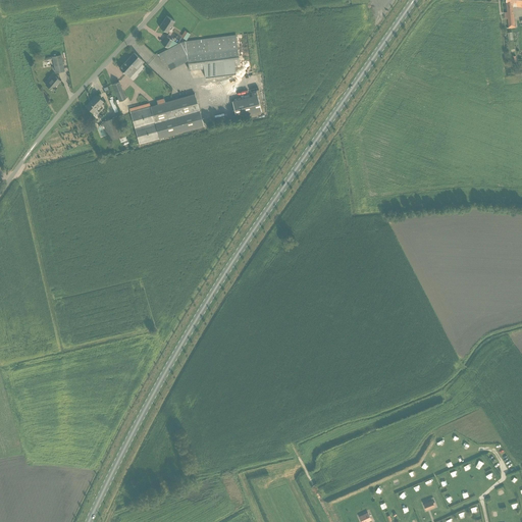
[(521,0),(506,0),(506,2),(507,12),(508,18),(509,28),(515,28),(513,2),(519,3),(519,7),(521,6),(521,0)]
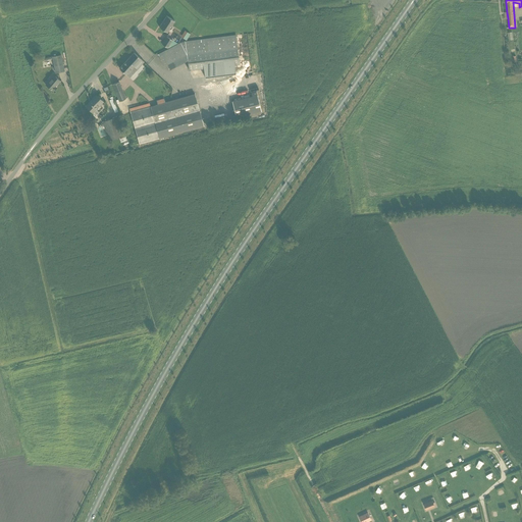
[(174,21),(166,15),(159,28),(166,32),(170,24),(171,25),(174,21)]
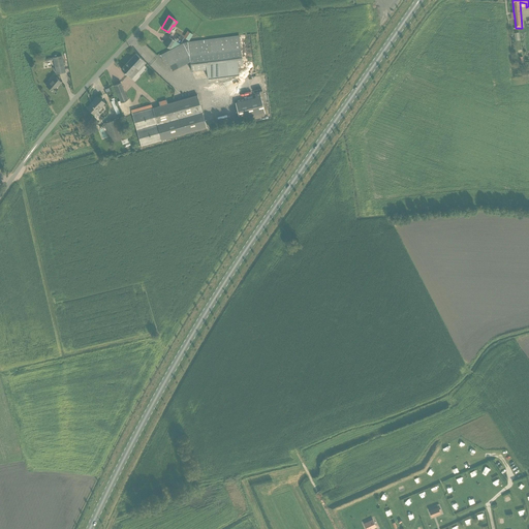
[(188,41),(191,35),(186,31),(182,37),(188,41)]
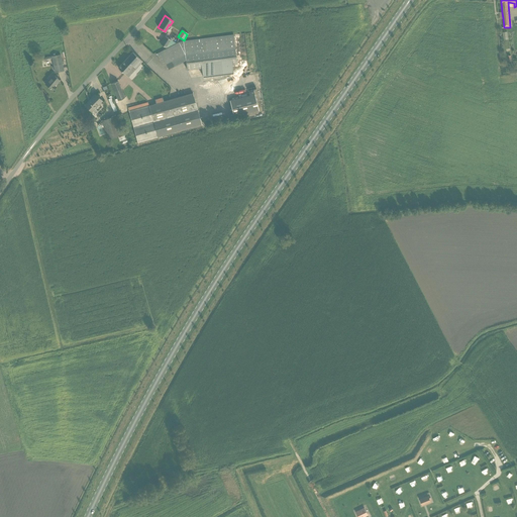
[(236,63),(234,39),(233,34),(183,41),(179,42),(157,55),(163,66),(166,65),(168,69),(172,66),(174,66),(185,60),(187,69),(201,68),(203,76),(232,73),(231,64),(236,63)]
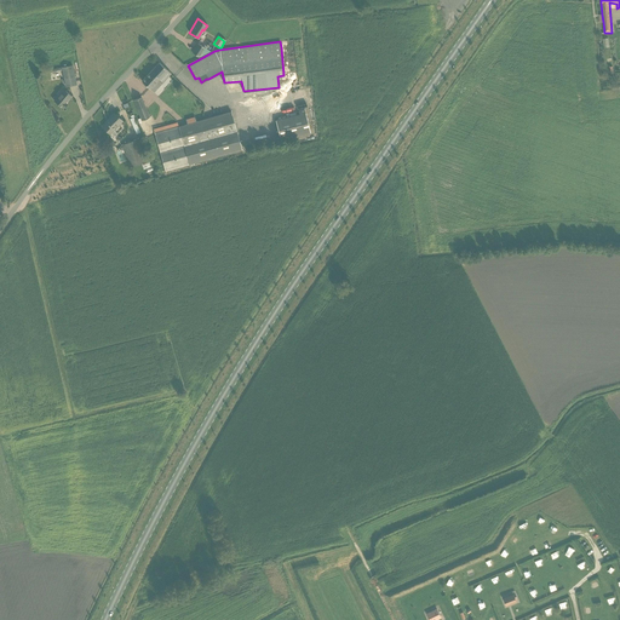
[(205,49),(197,44),(191,52),(199,57),(205,49)]
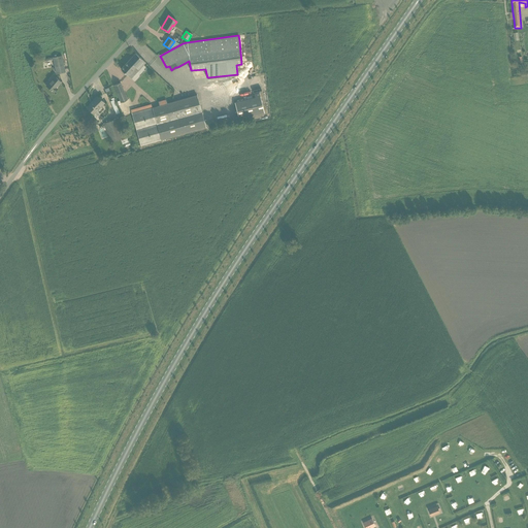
[(121,69),(125,73),(131,78),(145,63),(135,54),(121,69)]
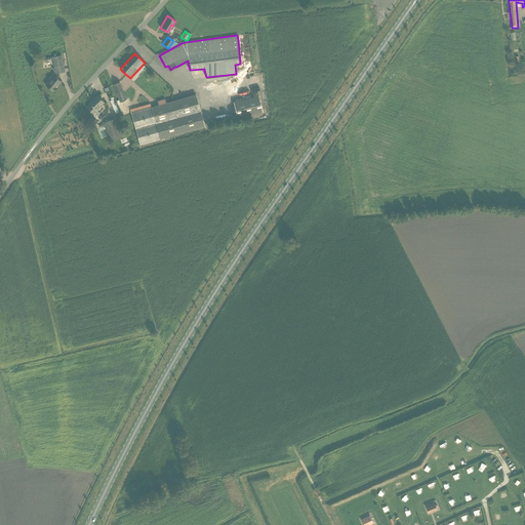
[(36,57),(36,61),(37,63),(52,59),(55,74),(65,72),(62,55),(40,59),(40,57),(38,57),(37,57),(36,57)]
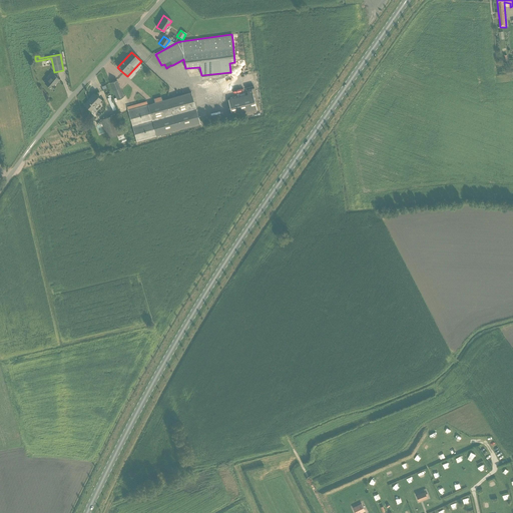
[(45,83),(48,86),(52,89),(55,86),(53,84),(55,82),(56,82),(59,79),(55,76),(52,74),(45,83)]
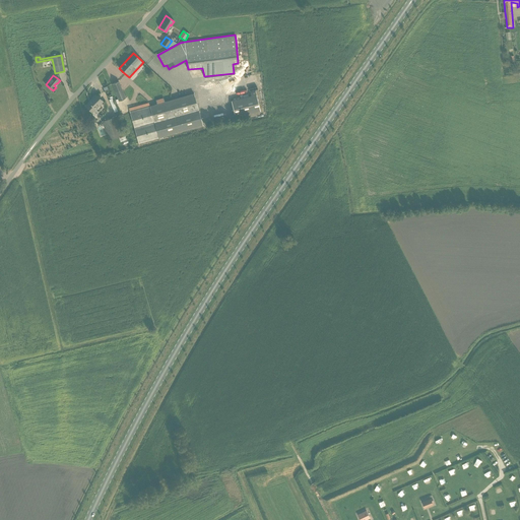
[(118,81),(112,84),(119,101),(126,99),(118,81)]
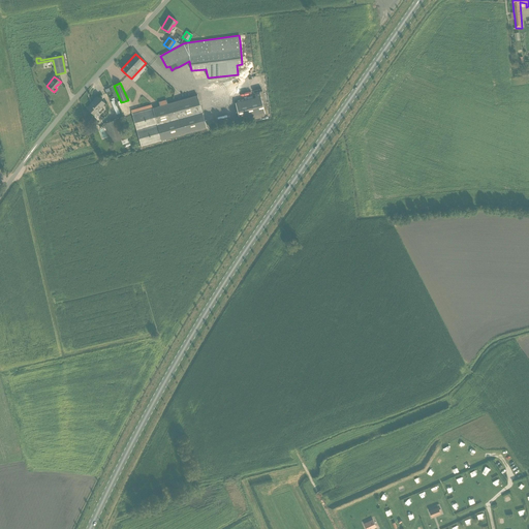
[(236,102),(240,119),(265,113),(259,93),(254,94),(255,97),(236,102)]
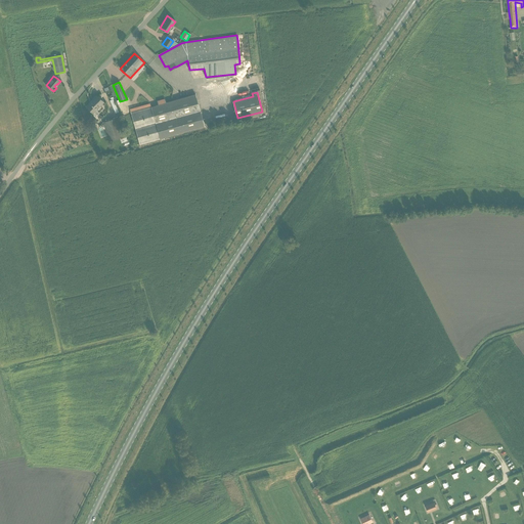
[(195,94),(150,106),(160,139),(204,127),(195,94)]
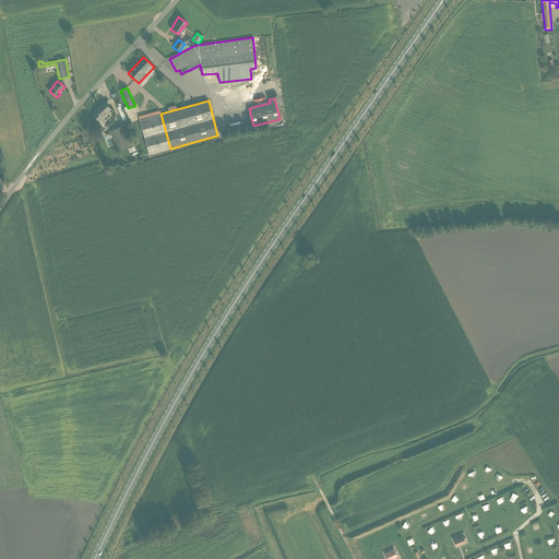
[(97,108),(92,115),(99,121),(110,109),(103,102),(103,103),(99,106),(98,106),(97,108)]
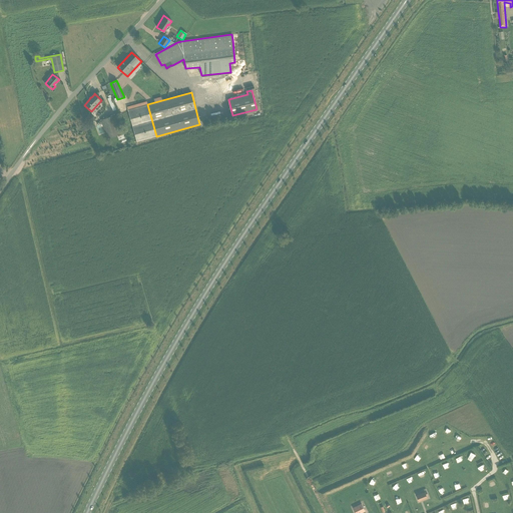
[(112,111),(115,109),(114,106),(110,97),(111,97),(110,95),(107,96),(108,98),(107,98),(112,111)]
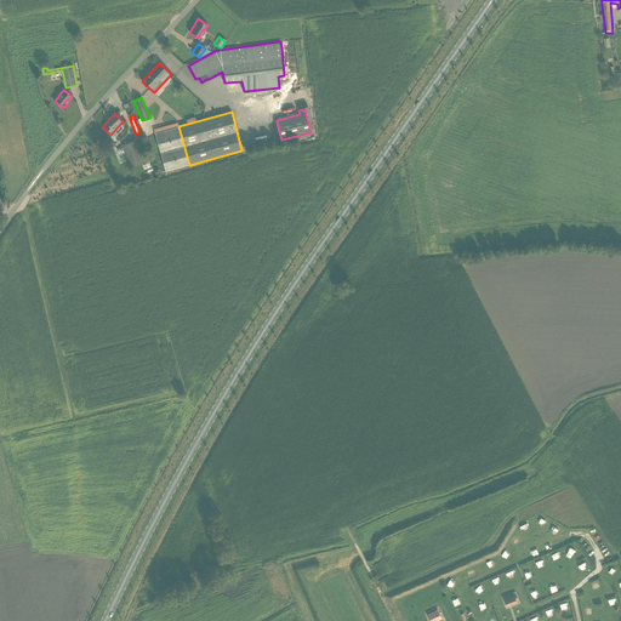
[(165,172),(189,165),(178,126),(177,123),(153,129),(165,172)]
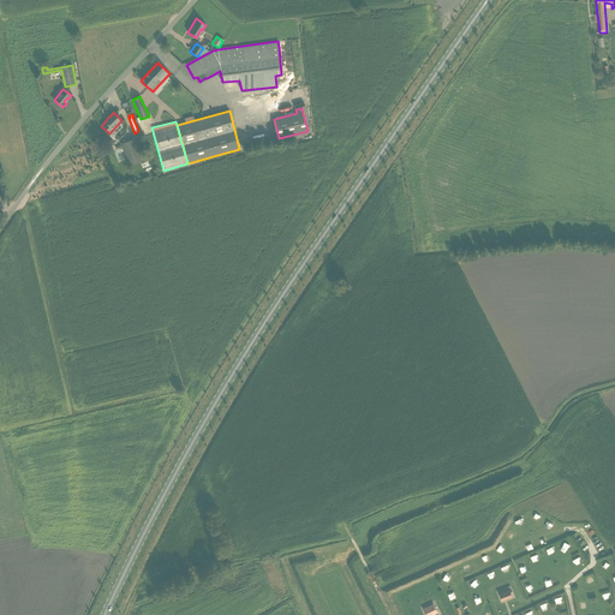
[(137,137),(120,144),(129,166),(131,172),(138,168),(136,163),(139,162),(142,168),(150,165),(148,159),(147,160),(137,137)]
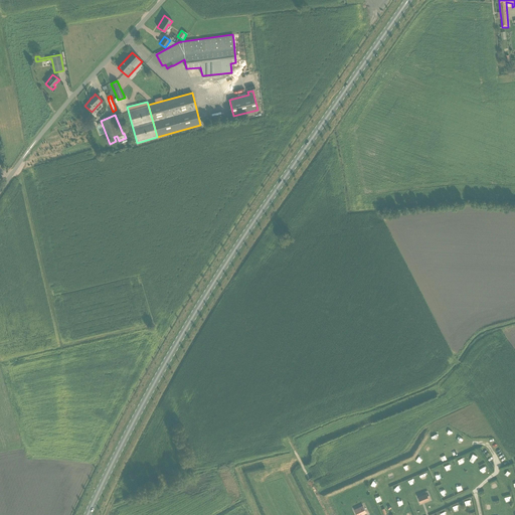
[(418,497),(420,503),(430,500),(426,494),(418,497)]
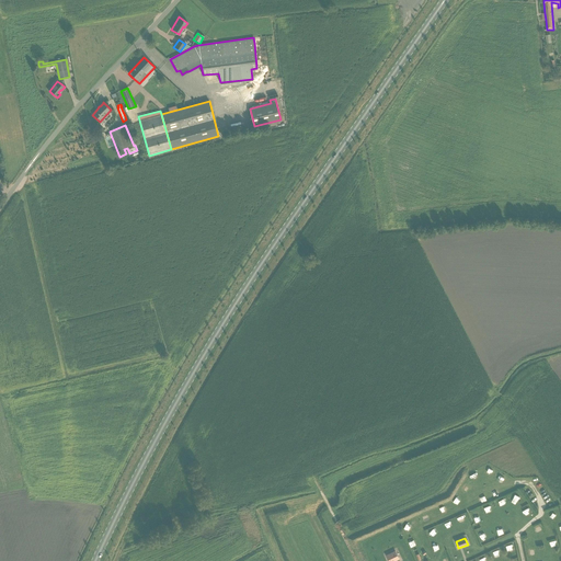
[(392,560),(399,559),(396,551),(387,556),(389,560),(392,560)]
